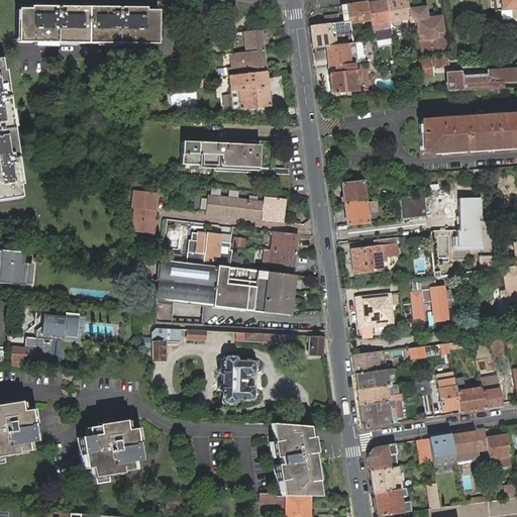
[(398,0),(386,2),(390,22),(391,24),(392,25),(393,26),(394,27),(396,27),(398,26),(399,26),(400,24),(401,23),(400,20),(408,19),(404,0),(398,0)]
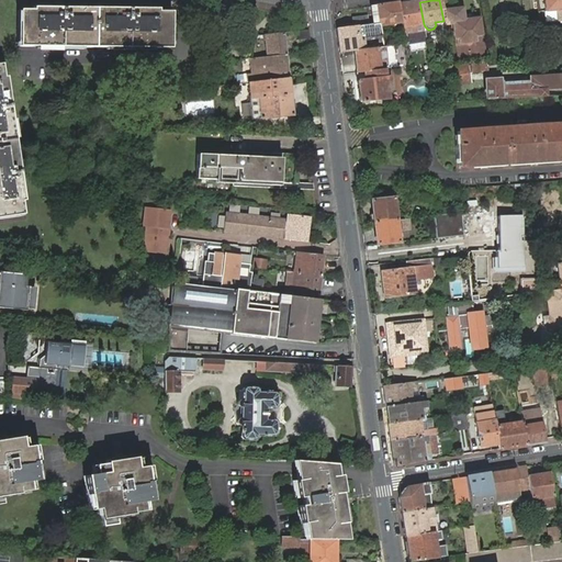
[(449,0),(439,0),(444,21),(446,32),(453,31),(459,58),(485,54),(480,19),(465,21),(463,8),(451,10),(449,0)]
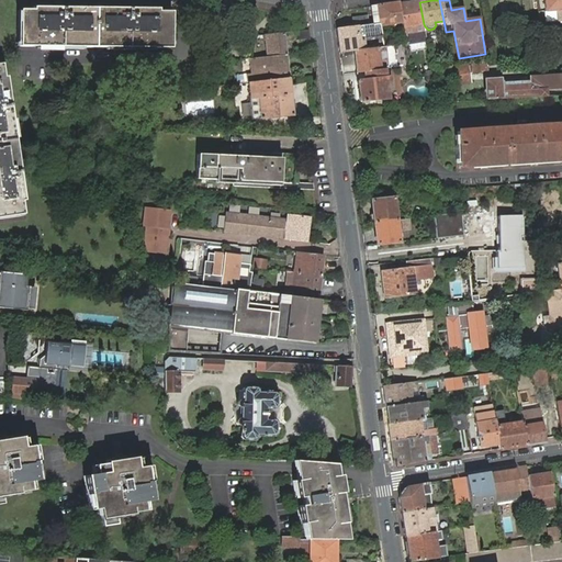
[(561,10),(561,0),(544,0),(546,12),(561,10)]
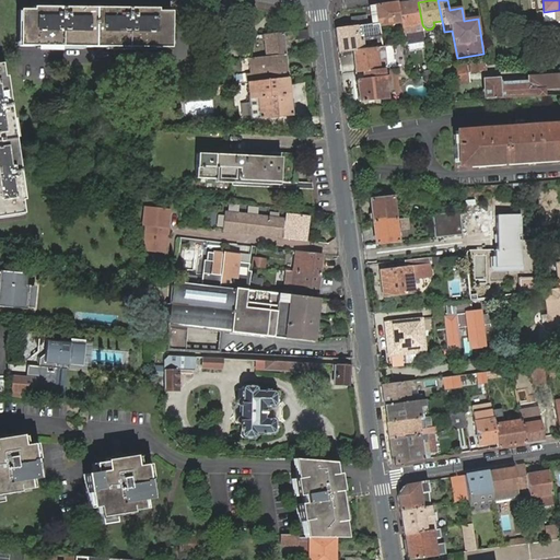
[(422,43),(424,43),(422,24),(418,2),(398,6),(400,23),(401,28),(405,45),(408,45),(422,43)]
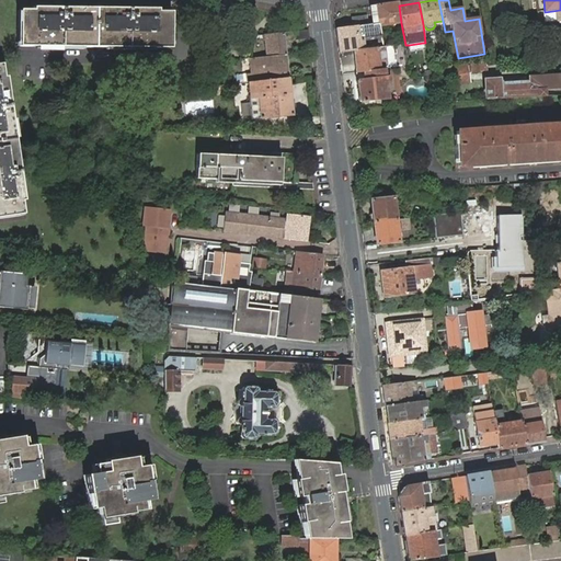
[(381,24),(382,26),(401,23),(399,6),(398,3),(375,8),(376,24),(381,24)]
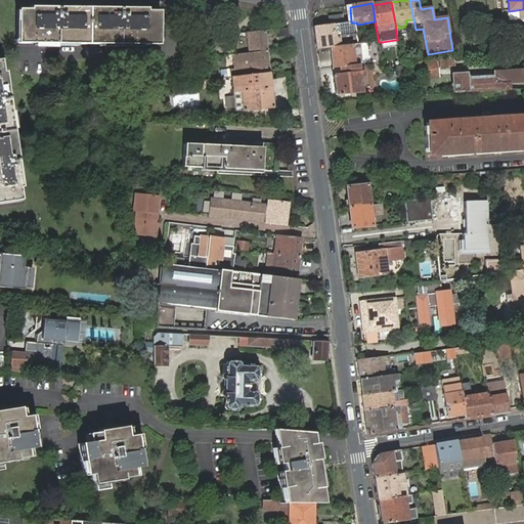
[(22,10),(20,46),(36,46),(36,43),(78,43),(78,47),(101,47),(101,43),(144,43),(144,47),(158,47),(158,11),(132,11),(132,7),(106,7),(106,11),(70,11),(71,7),(45,8),(45,11),(22,10)]
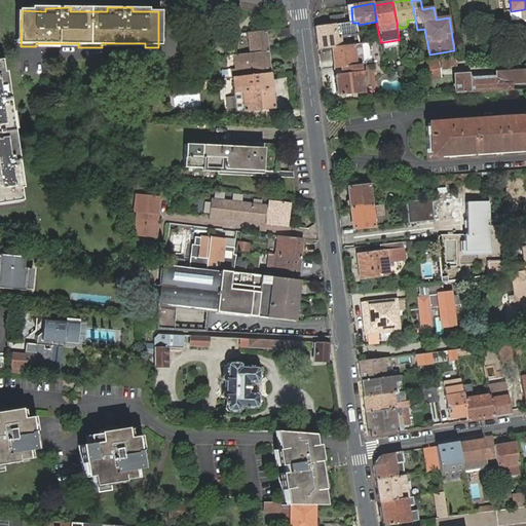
[(315,28),(317,50),(331,48),(341,47),(340,38),(336,39),(334,26),(315,28)]
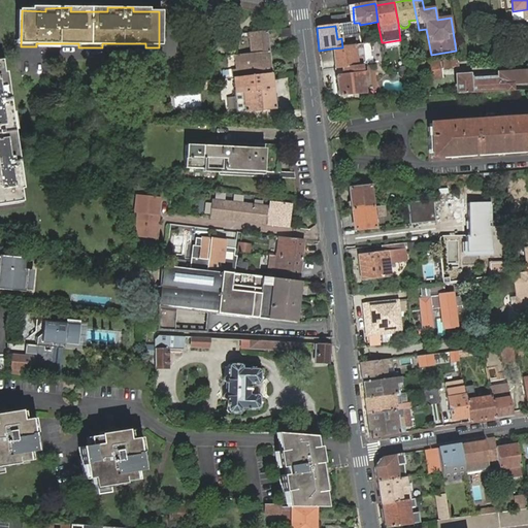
[(291,37),(290,30),(278,31),(279,39),(291,37)]
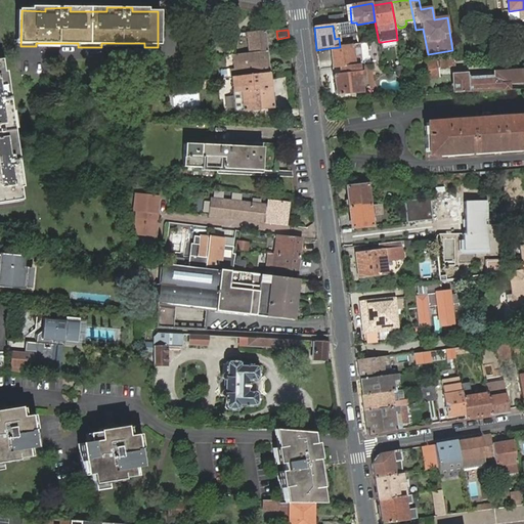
[(249,54),(267,52),(265,32),(247,34),(249,54)]
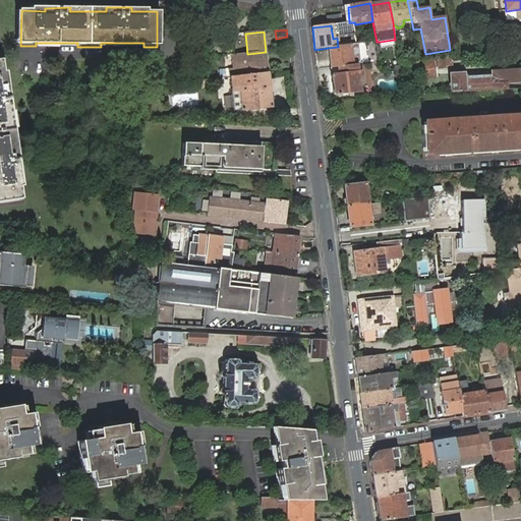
[(512,45),(520,44),(520,35),(512,36),(512,45)]
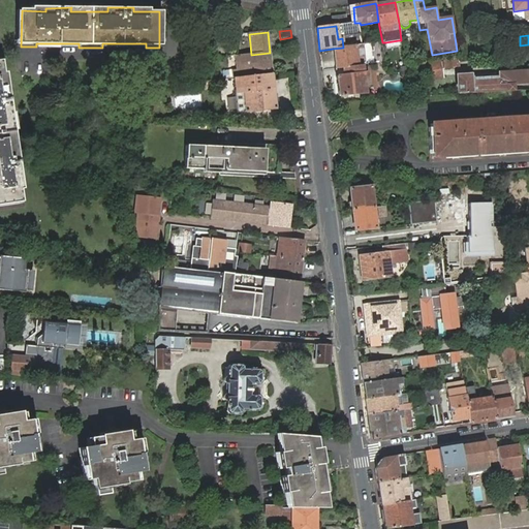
[(228,39),(225,58),(237,57),(238,57),(239,41),(228,39)]
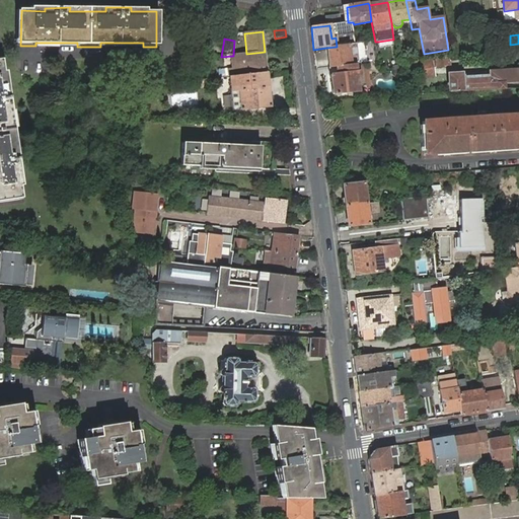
[(326,48),(328,68),(351,65),(350,52),(357,51),(356,45),(349,46),(337,47),(326,48)]
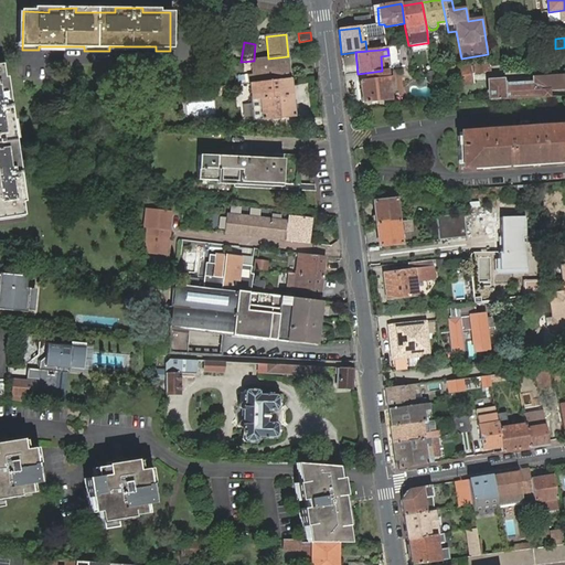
[(254,84),(290,81),(288,56),(268,59),(254,61),(253,61),(254,84)]
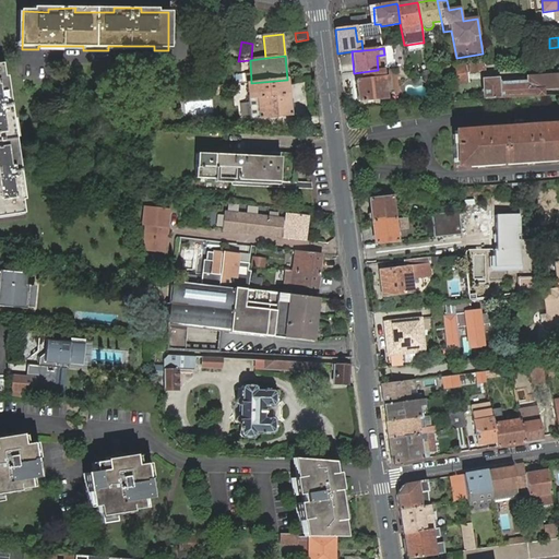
[(450,68),(451,76),(485,71),(483,61),(450,68)]
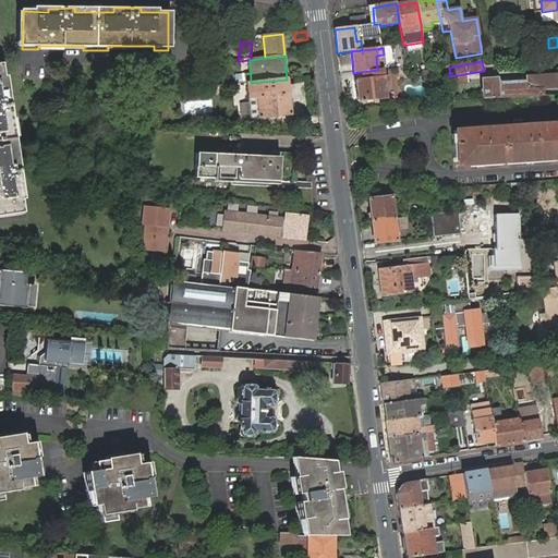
[(524,83),(525,97),(557,94),(557,68),(546,69),(546,75),(524,77),(524,83)]
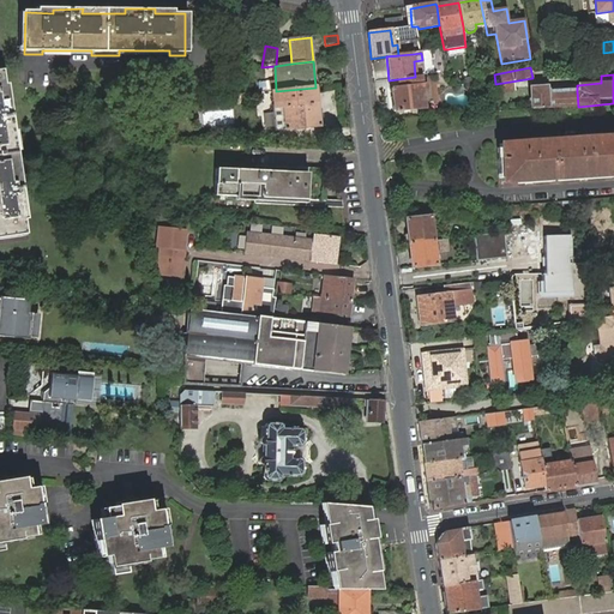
[(415,77),(389,80),(392,113),(425,110),(423,100),(427,98),(426,86),(421,86),(420,77),(415,77)]
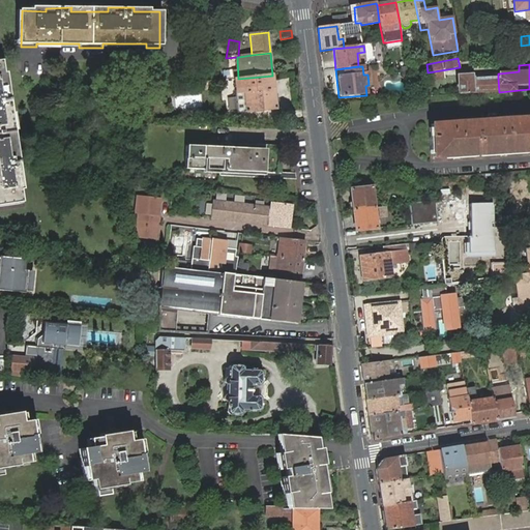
[(276,110),(272,76),(238,79),(235,79),(234,79),(237,114),(276,110)]
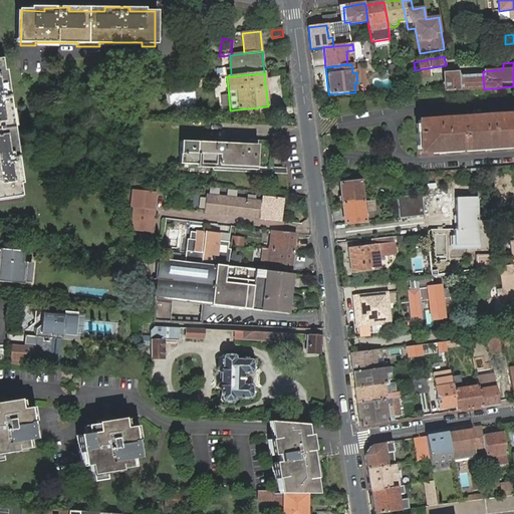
[(445,74),(446,91),(484,89),(483,76),(457,78),(456,73),(445,74)]
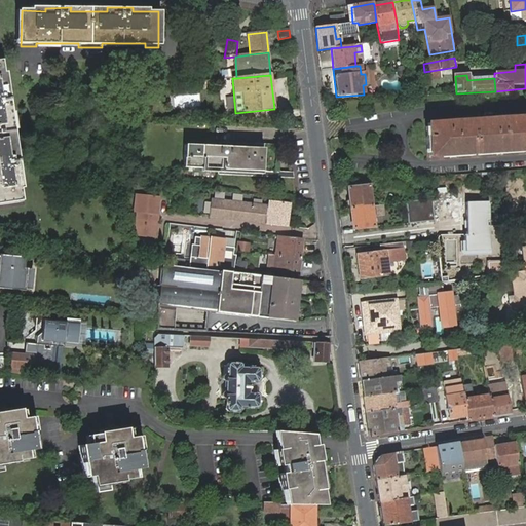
[(210,80),(185,82),(186,90),(210,88),(210,80)]
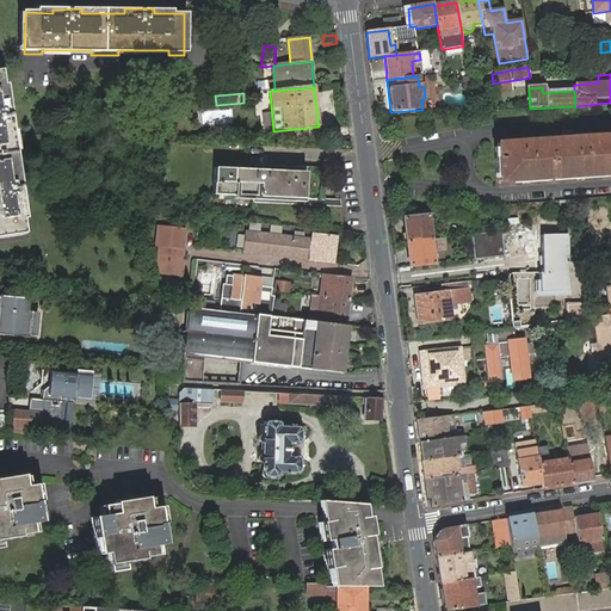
[(0,236),(20,234),(17,204),(22,204),(17,176),(12,176),(6,135),(10,135),(6,104),(1,105),(0,96),(0,236)]
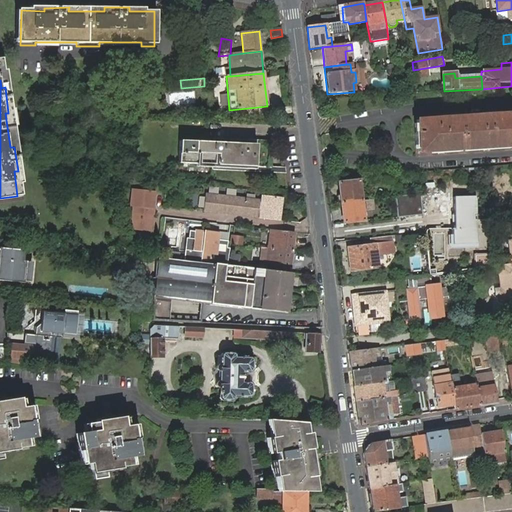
[(511,114),(417,120),(419,152),(511,146),(511,114)]
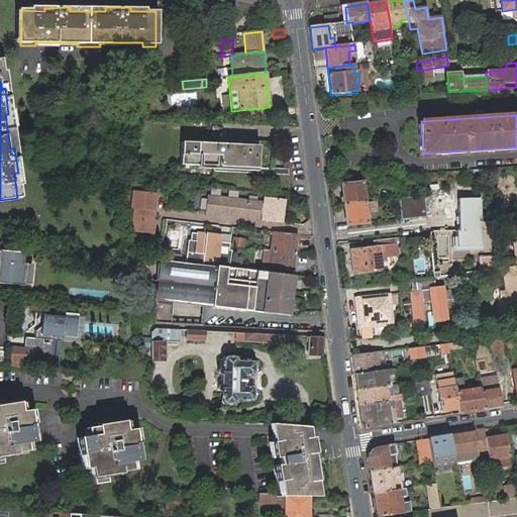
[(181,141),(180,164),(183,164),(273,169),(274,142),(215,139),(215,143),(181,141)]
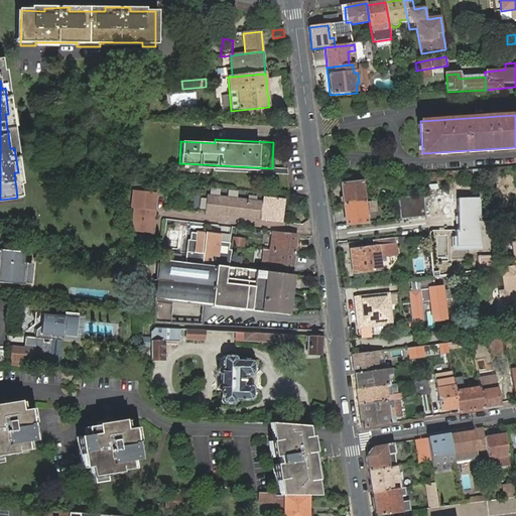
[(287,174),(286,169),(272,168),(213,165),(212,170),(287,174)]
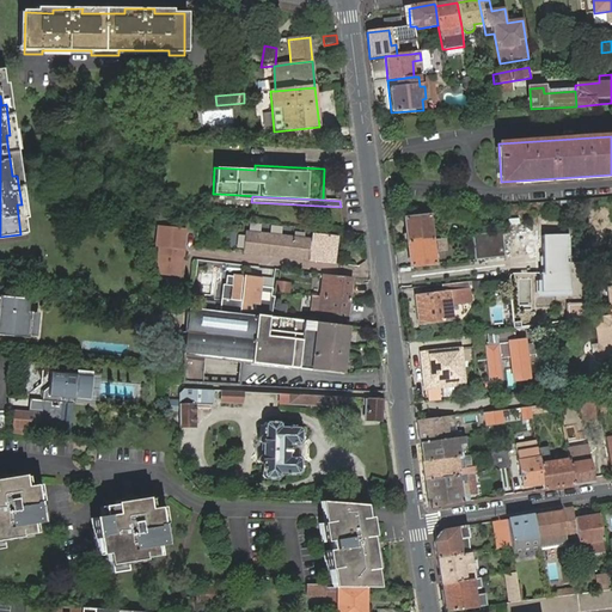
[(405,245),(407,244),(432,240),(428,215),(404,218),(405,236),(404,236),(403,238),(403,243),(405,245)]
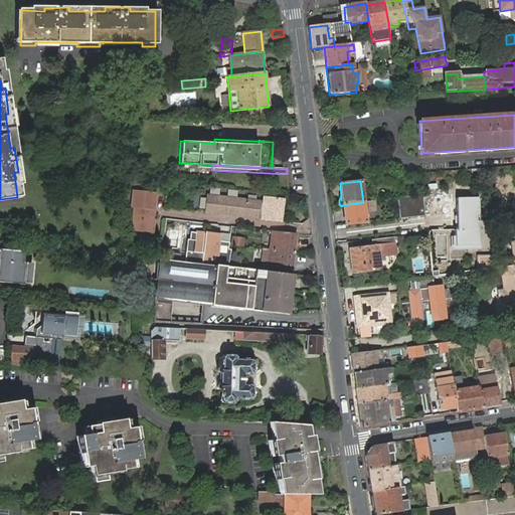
[(149,209),(153,209),(155,193),(132,190),(131,206),(133,207),(131,228),(150,231),(153,212),(149,212),(149,209)]
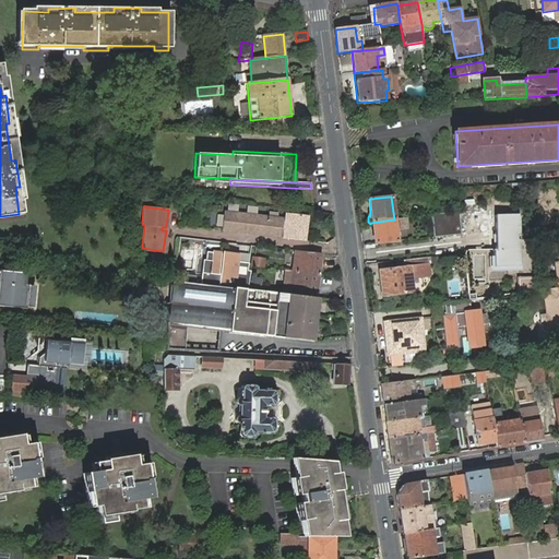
[(431,215),(432,230),(451,228),(450,213),(431,215)]
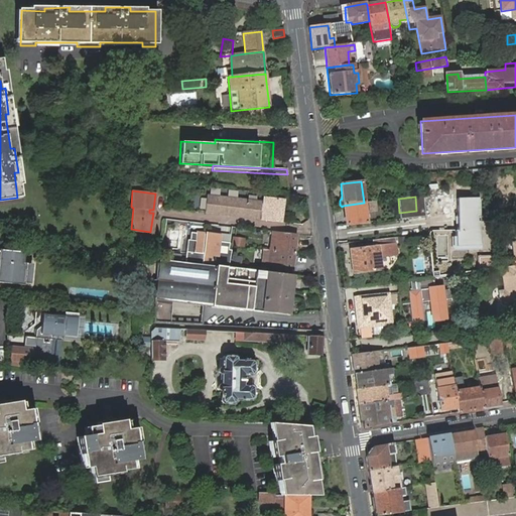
[(259,221),(281,224),(284,201),(262,198),(261,204),(259,221)]
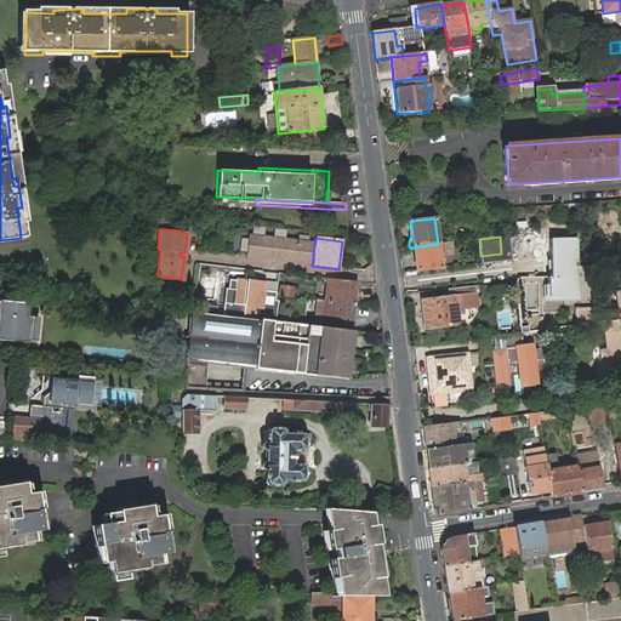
[(563,279),(563,296),(577,295),(574,238),(546,239),(548,279),(563,279)]
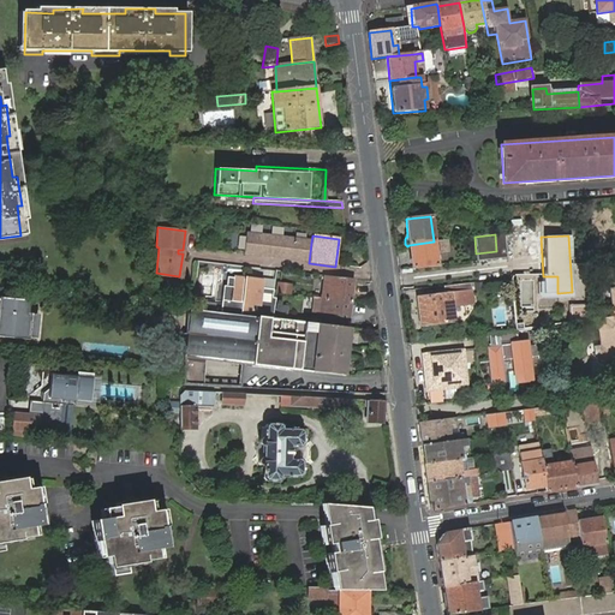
[(249,237),(246,256),(309,263),(311,243),(249,237)]
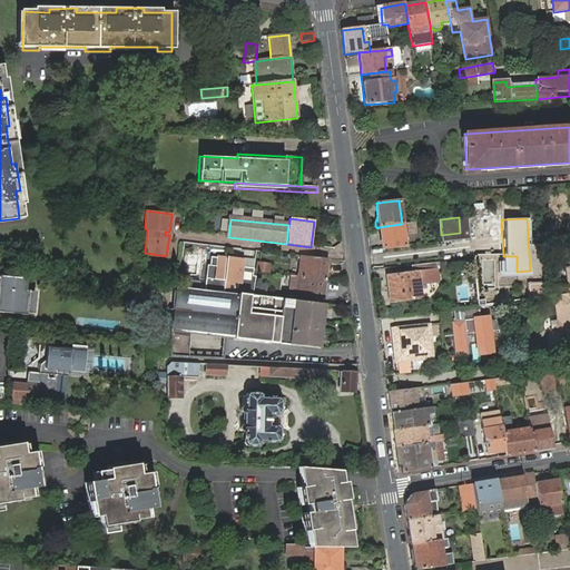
[(379,227),(382,249),(405,247),(402,224),(379,227)]
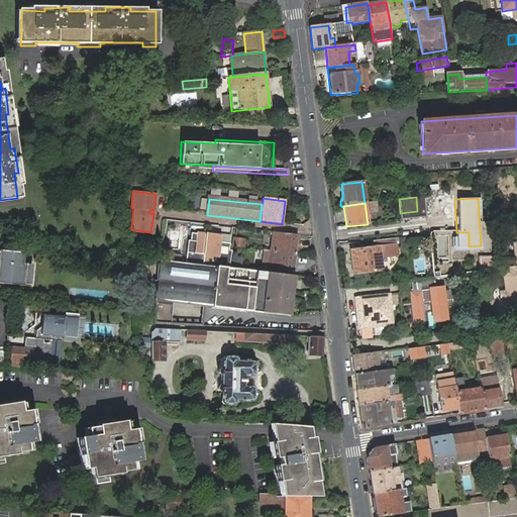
[(203,231),(222,234),(223,228),(204,225),(203,231)]
